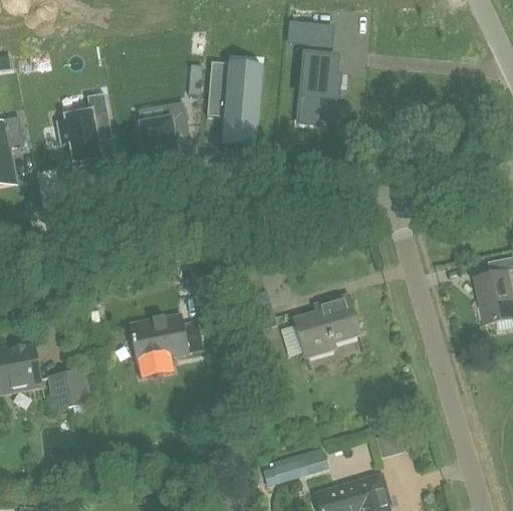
[(303,55),(299,96),(314,98),(312,123),(333,125),(338,77),(334,77),(335,58),(330,57),(328,57),(329,45),(309,44),(308,55),(305,55),(303,55)]
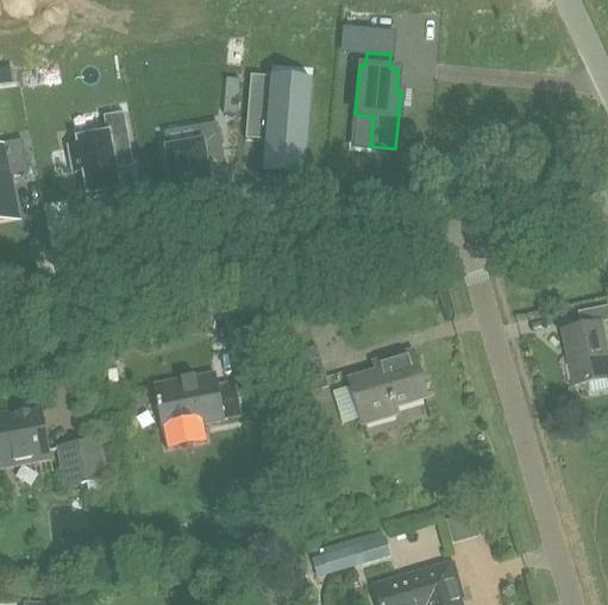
[(0,83),(14,83),(12,65),(0,67),(0,83)]
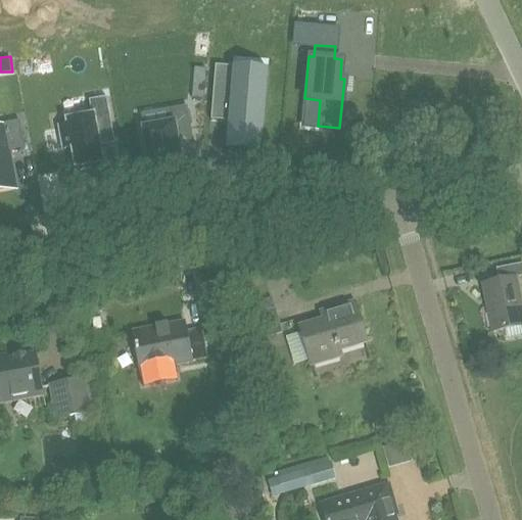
[(214,64),(209,121),(210,121),(212,94),(229,95),(226,122),(224,149),(225,150),(226,148),(258,150),(257,152),(259,152),(266,68),(265,68),(264,81),(231,78),(232,65),(231,65),(231,66),(214,64)]
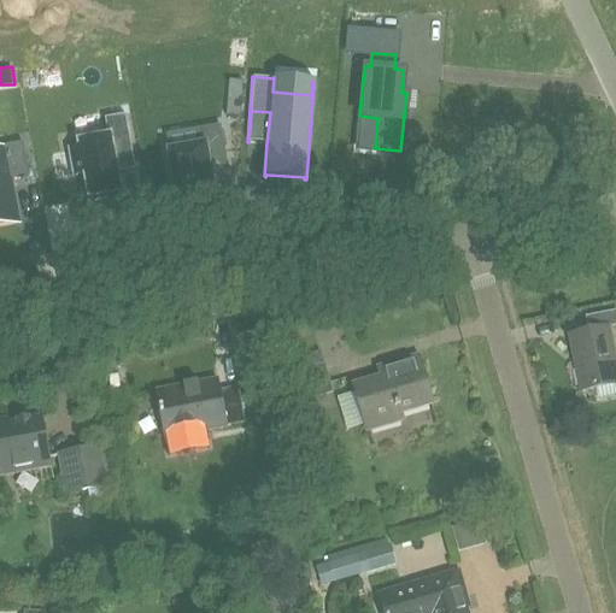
[(78,146),(69,147),(74,174),(83,171),(88,195),(92,194),(93,199),(107,196),(106,192),(119,189),(115,165),(118,160),(133,158),(124,112),(104,117),(107,135),(77,141),(78,146)]
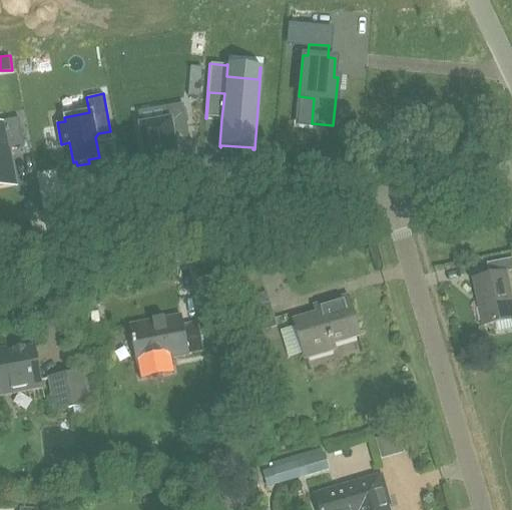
[(167,119),(139,124),(147,168),(176,163),(173,147),(173,142),(188,139),(182,102),(164,105),(167,119)]
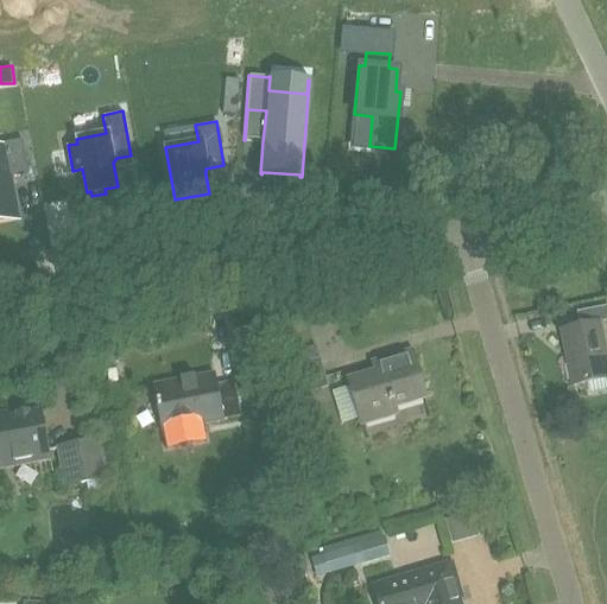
[(0,146),(0,208),(14,207),(8,175),(27,170),(21,139),(0,142),(0,146)]
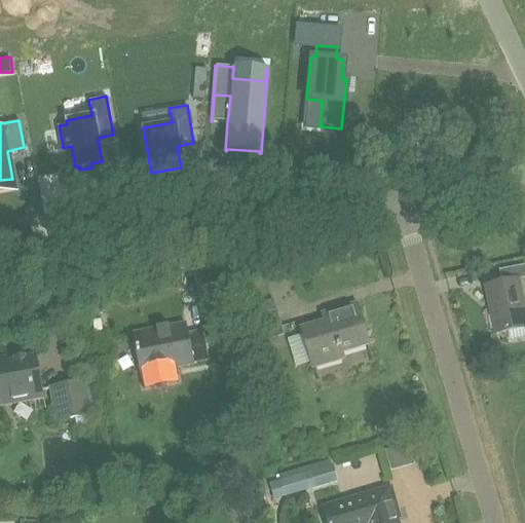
[(524,304),(519,277),(524,275),(524,261),(499,267),(502,281),(486,284),(496,331),(524,325),(524,304)]
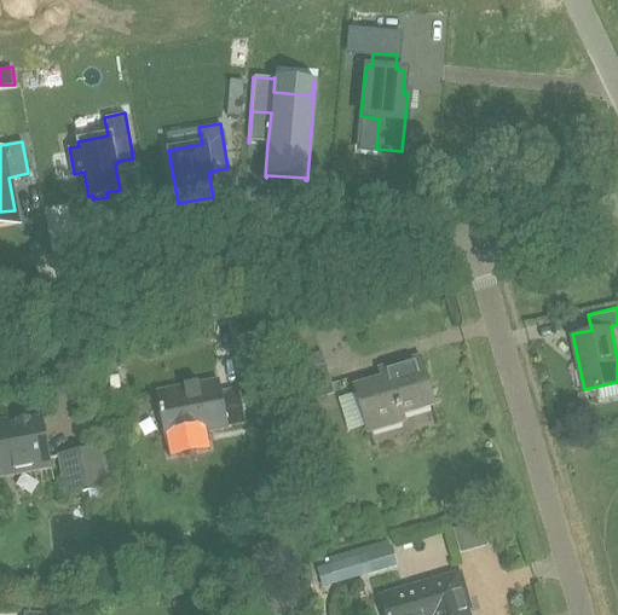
[(403,412),(433,402),(420,355),(381,366),(383,376),(357,384),(369,429),(404,418),(403,412)]
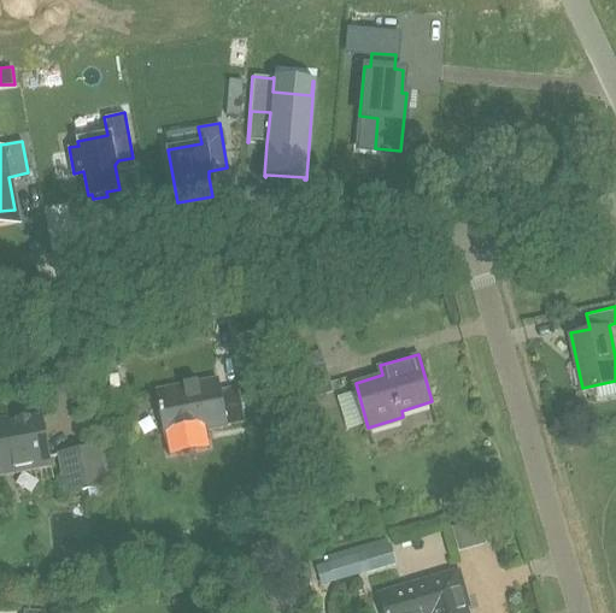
[(246,420),(240,383),(220,387),(217,377),(156,389),(164,436),(246,420)]
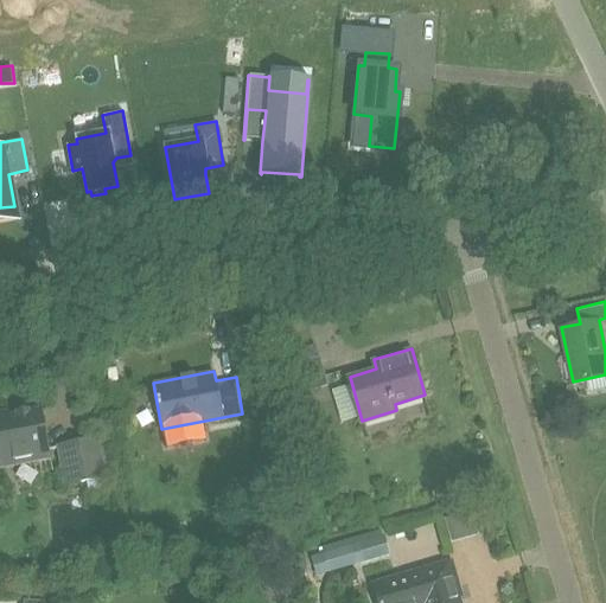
[(434,399),(408,406),(412,418),(438,411),(434,399)]
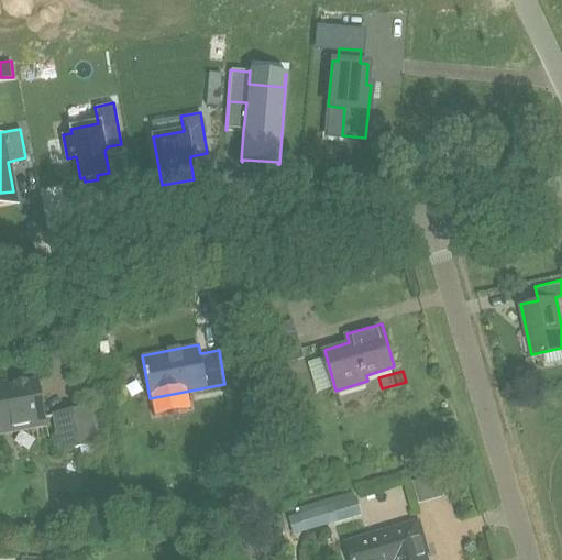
[(9,386),(8,382),(0,383),(0,428),(29,423),(29,418),(43,415),(36,382),(9,386)]
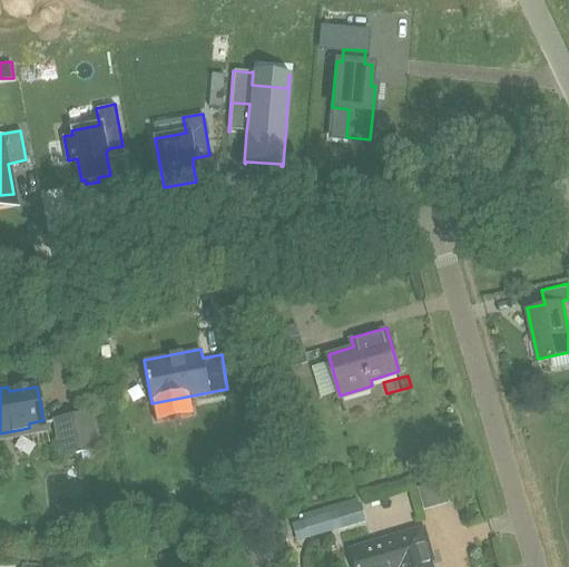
[(61,457),(101,449),(94,410),(54,417),(61,457)]
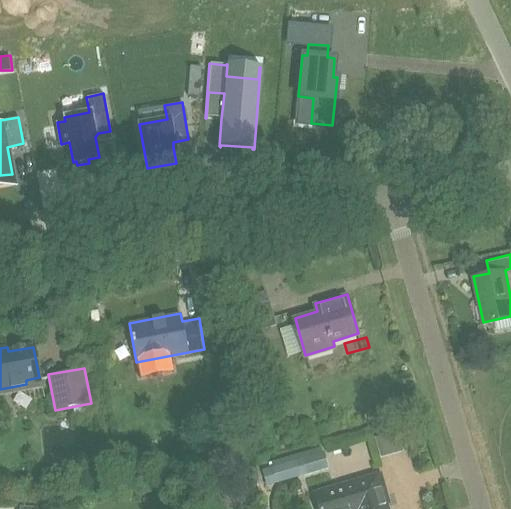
[(386,441),(392,461),(411,455),(405,435),(386,441)]
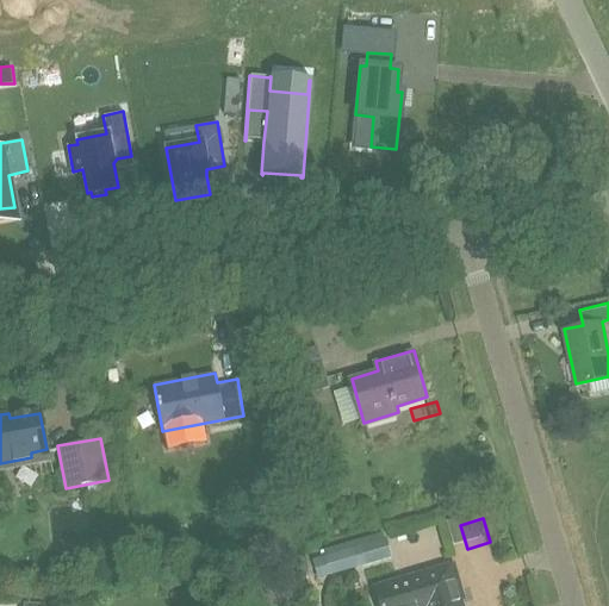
[(348,567),(391,555),(386,538),(343,550),(348,567)]
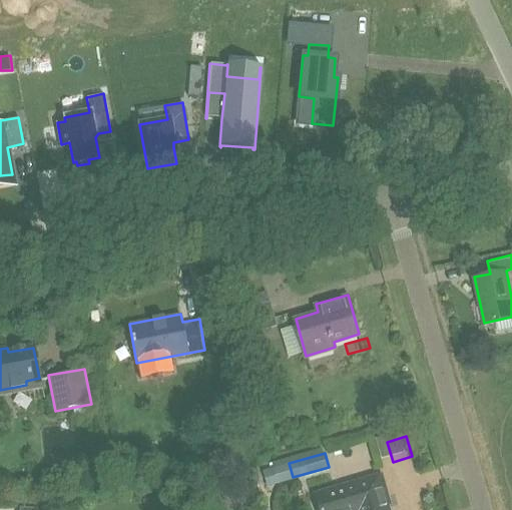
[(390,509),(386,495),(389,494),(383,474),(315,493),(320,509),(390,509)]
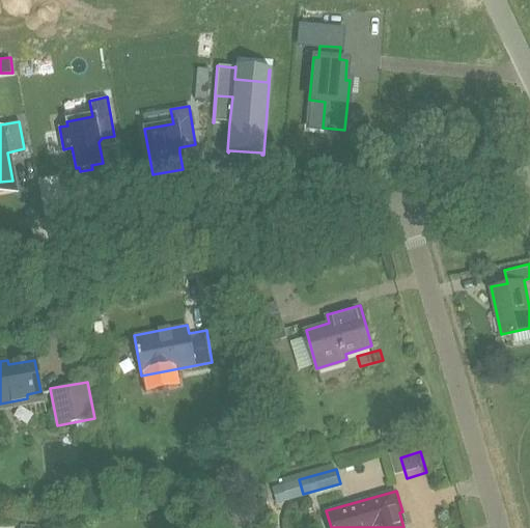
[(249,496),(232,509),(244,522),(259,508),(249,496)]
